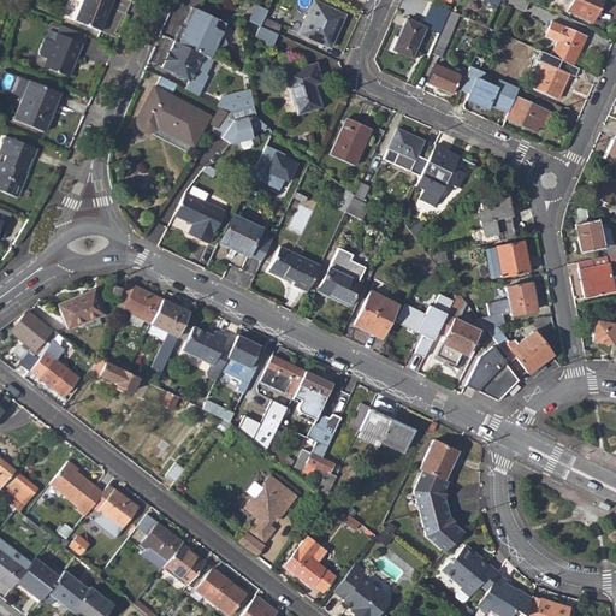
[(83,0),(75,21),(100,31),(112,0),(83,0)]
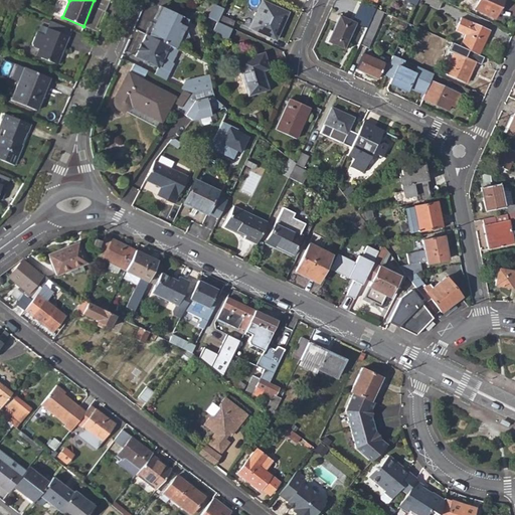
[(397,18),(407,23),(417,1),(417,0),(400,0),(405,2),(397,18)]
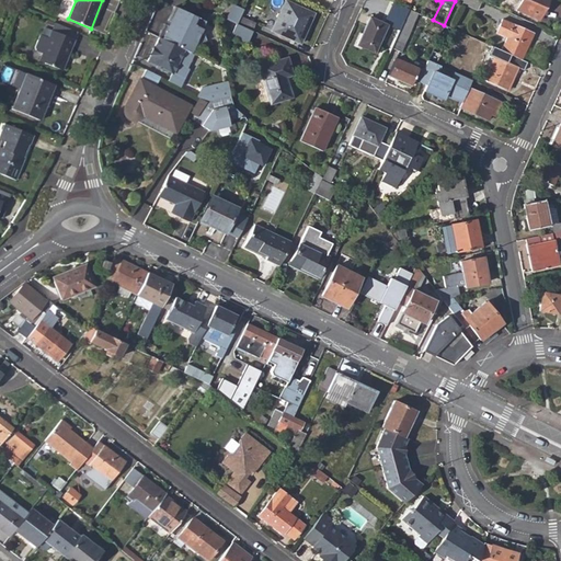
[(455,0),(455,1),(478,11),(482,0),(481,0),(455,0)]
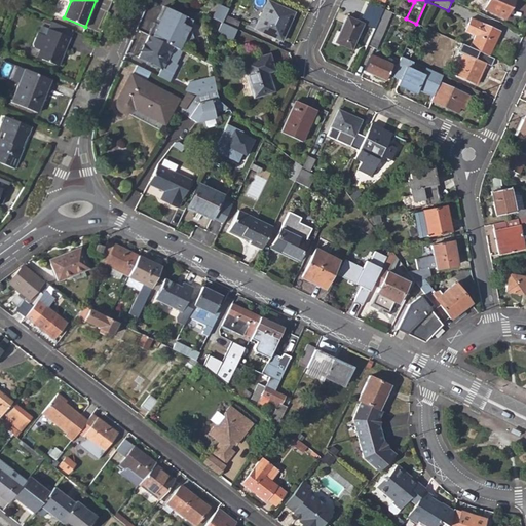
[(489,0),(486,9),(505,19),(514,0),(489,0)]
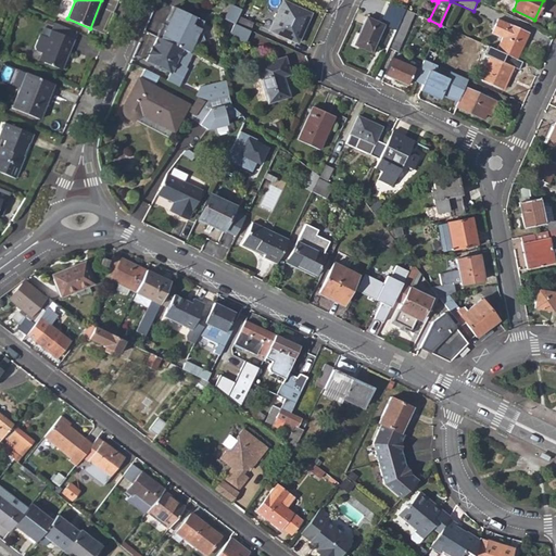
[(269,32),(298,43),(311,14),(283,1),(269,32)]
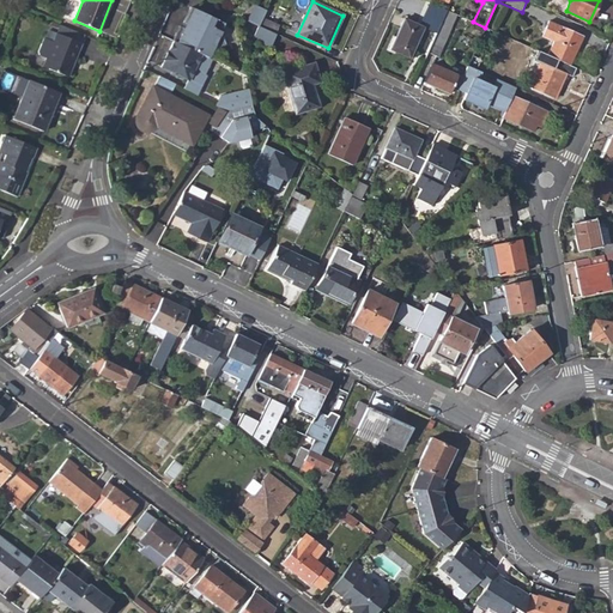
[(447,10),(430,2),(424,16),(441,23),(447,10)]
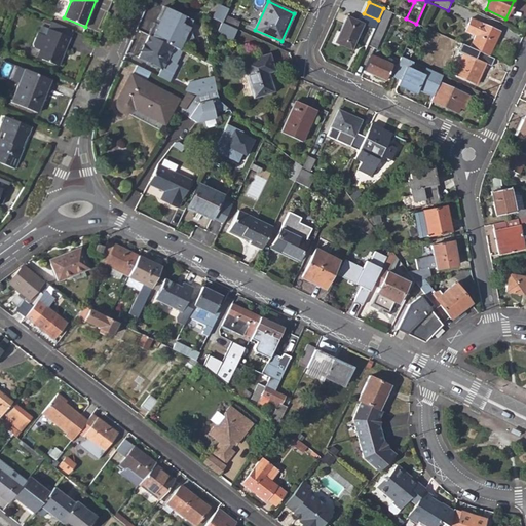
[(228,8),(219,4),(214,16),(223,21),(225,15),(228,8)]
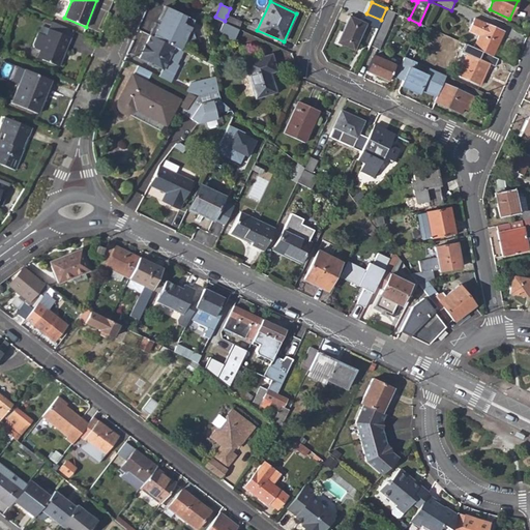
[(196,38),(192,27),(196,20),(166,6),(159,20),(162,21),(160,25),(156,23),(150,35),(181,51),(185,41),(196,38)]
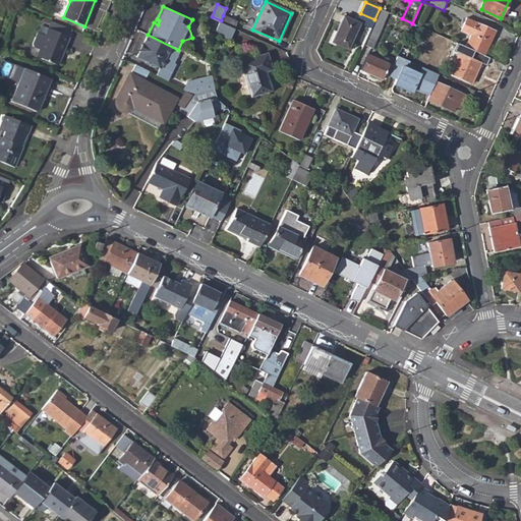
[(363,45),(372,48),(388,12),(380,8),(374,19),(363,45)]
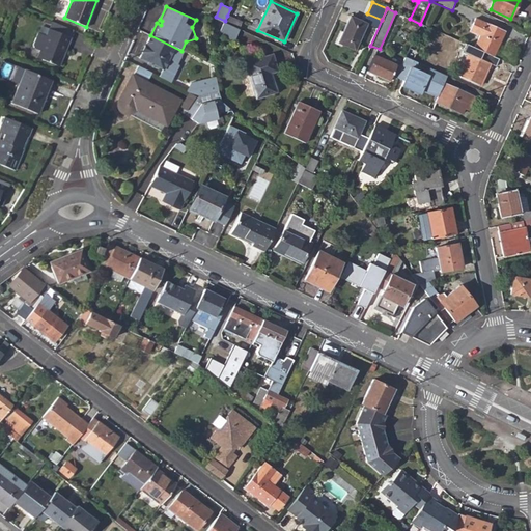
[(224,23),(239,29),(242,22),(227,16),(225,21),(224,23)]
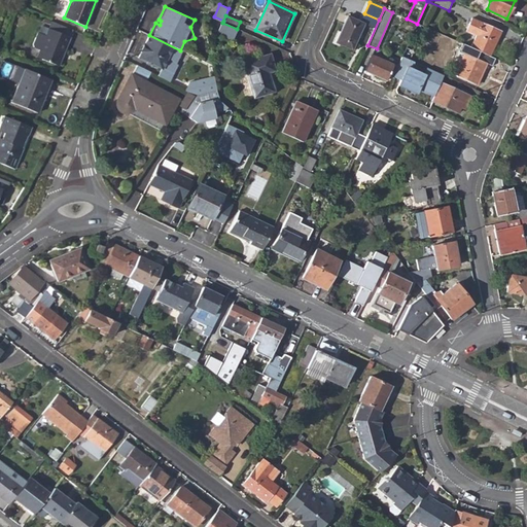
[(336,42),(352,49),(363,24),(347,16),(336,42)]
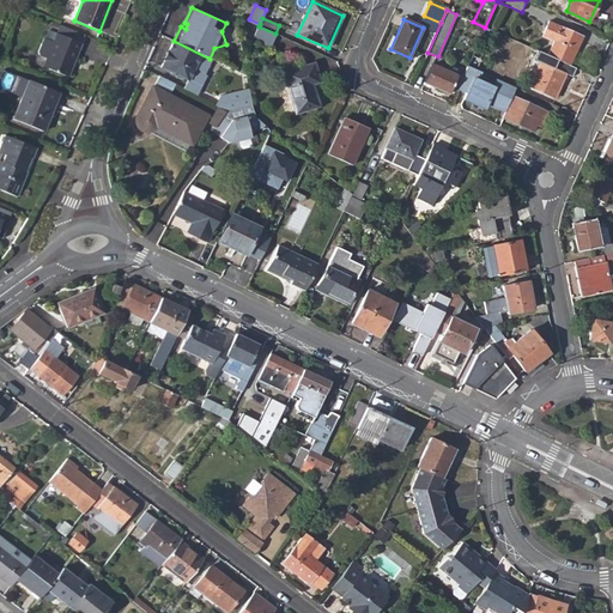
[(547,55),(569,65),(570,66),(584,36),(550,20),(541,36),(553,42),(547,55)]
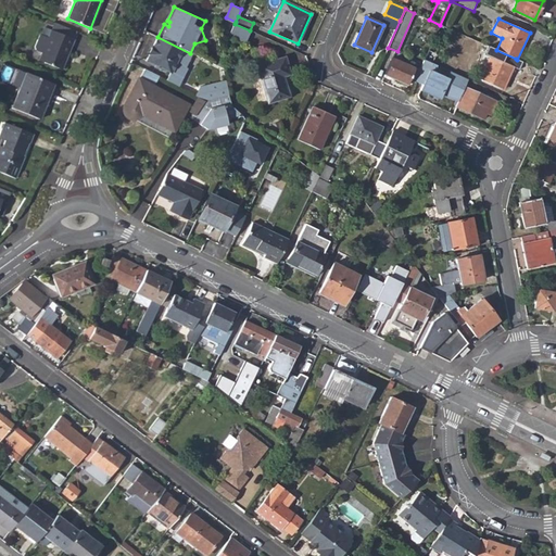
[(77,32),(54,22),(51,29),(74,39),(77,32)]
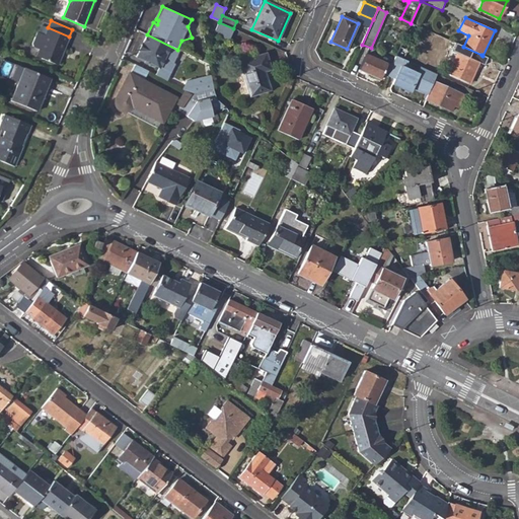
[(213,34),(227,42),(233,28),(219,22),(213,34)]
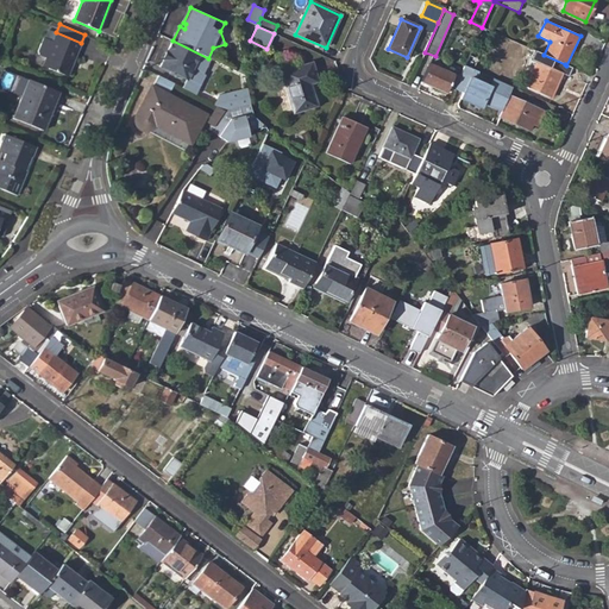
[(81,43),(56,32),(52,41),(45,58),(43,66),(68,76),(81,43)]
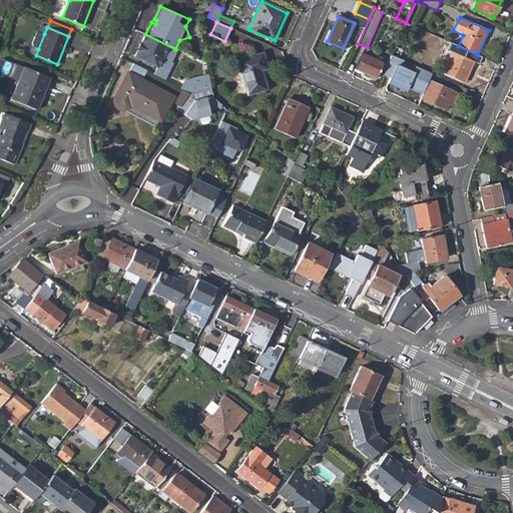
[(38,49),(44,34),(38,31),(33,43),(35,48),(38,49)]
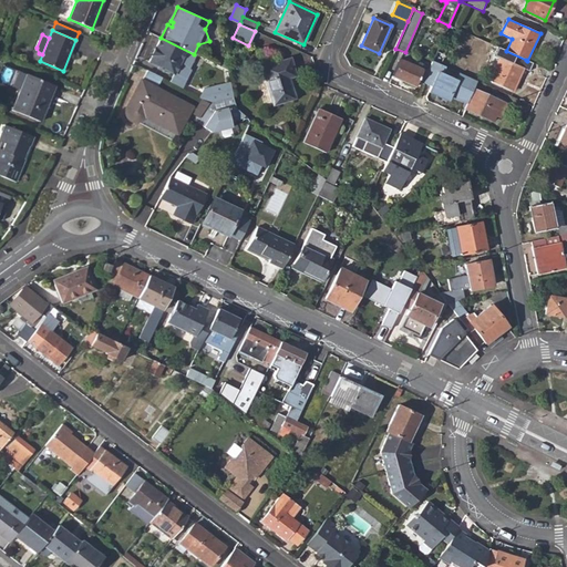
[(183,89),(192,70),(189,69),(196,54),(194,54),(161,38),(150,62),(174,74),(169,83),(183,89)]
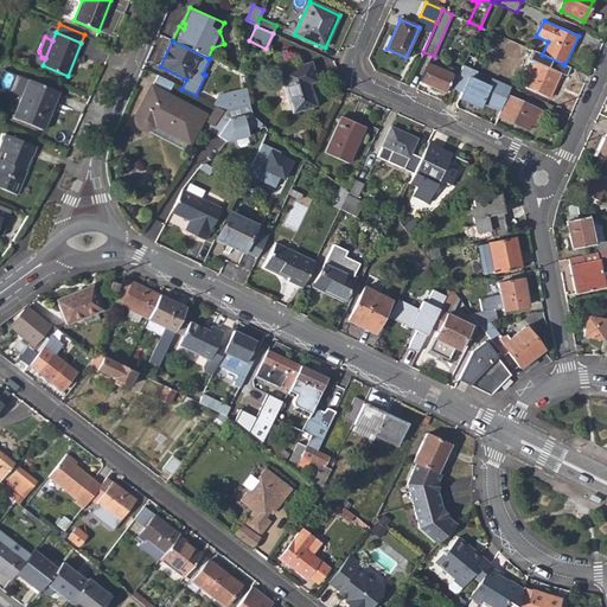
[(537,93),(549,98),(560,72),(563,64),(542,55),(532,51),(529,59),(535,62),(530,72),(523,87),(537,93)]
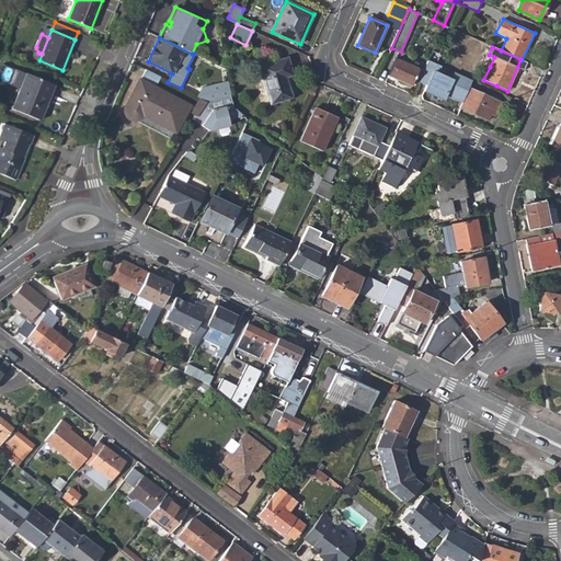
[(428,60),(436,64),(441,54),(433,50),(428,60)]
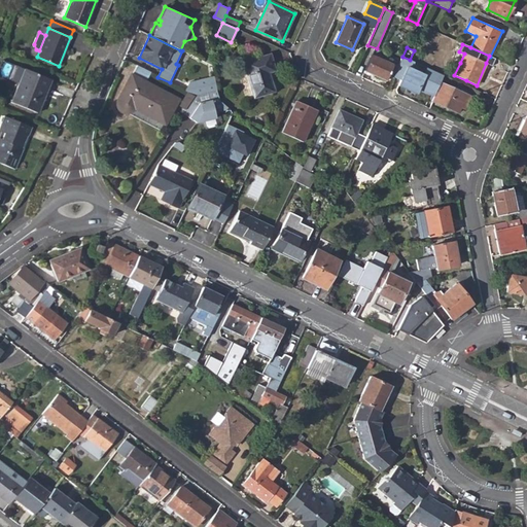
[(455,60),(460,63),(464,54),(459,51),(455,60)]
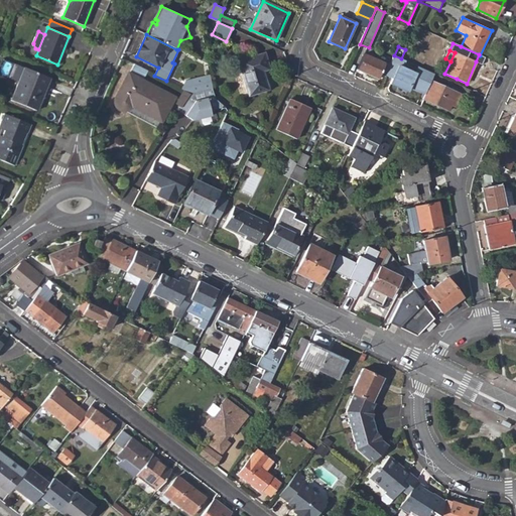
[(248,95),(267,89),(262,71),(268,69),(264,53),(238,60),(248,95)]
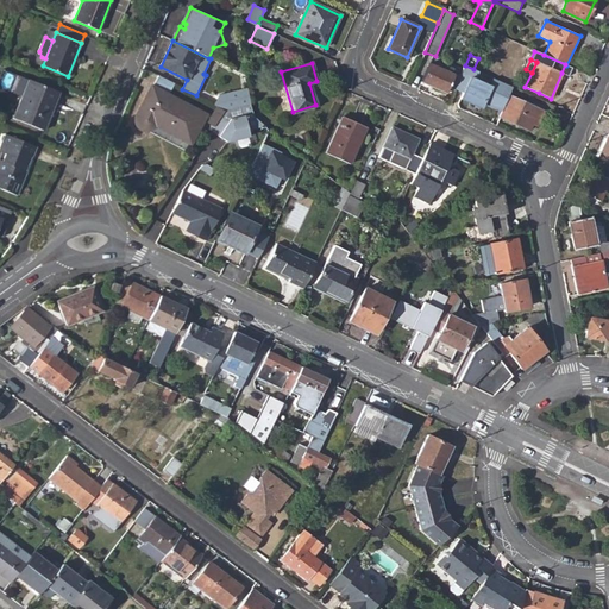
[(421,81),(446,92),(449,87),(454,89),(454,88),(459,77),(429,63),(421,81)]
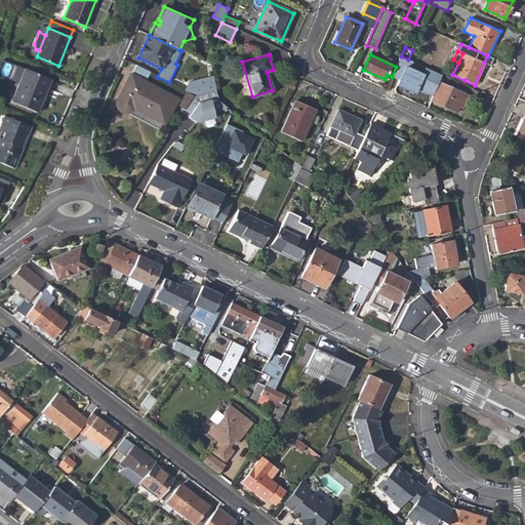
[(431,99),(457,111),(459,107),(463,109),(470,95),(438,82),(442,75),(408,59),(401,56),(396,67),(392,76),(399,79),(397,84),(405,87),(407,82),(417,86),(426,90),(427,88),(434,91),(433,93),(431,99)]
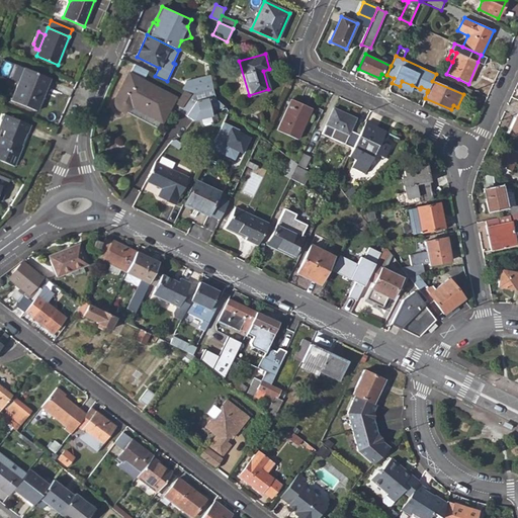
[(175,98),(143,80),(148,71),(135,65),(114,99),(114,101),(115,105),(117,108),(122,110),(126,103),(162,122),(175,98)]
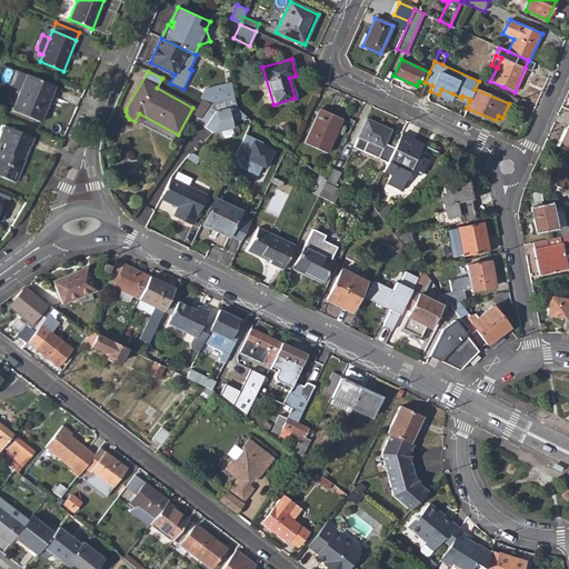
[(12,110),(41,122),(56,86),(27,75),(12,110)]
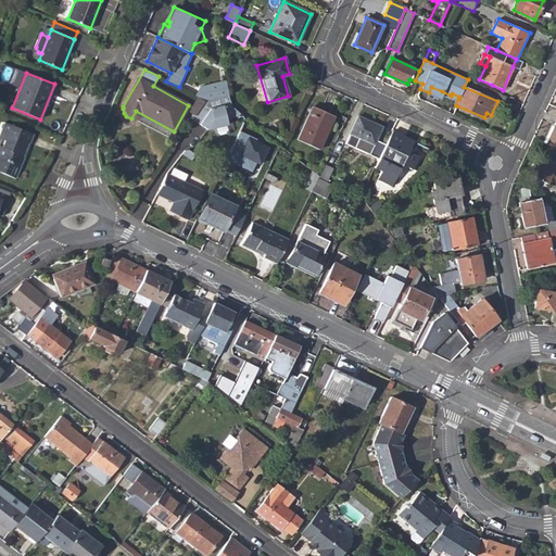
[(478,84),(489,89),(492,85),(479,79),(478,84)]
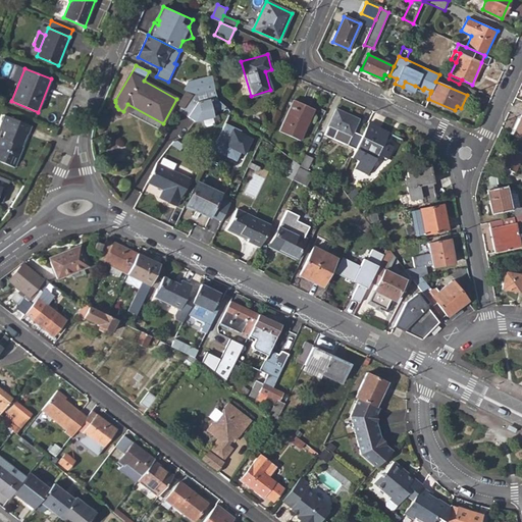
[(189,81),(184,90),(186,92),(193,95),(198,94),(215,90),(213,75),(189,81)]
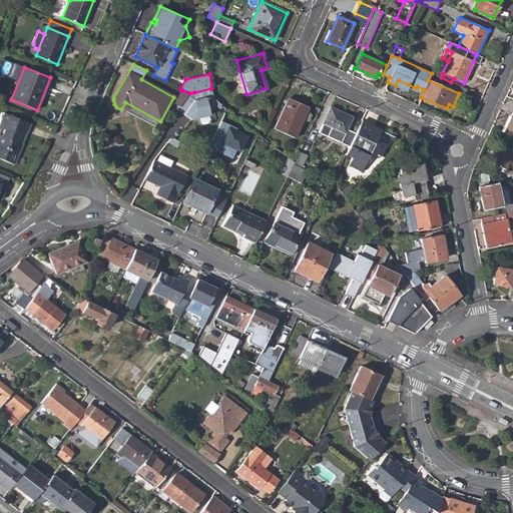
[(396,85),(405,90),(408,84),(398,80),(396,85)]
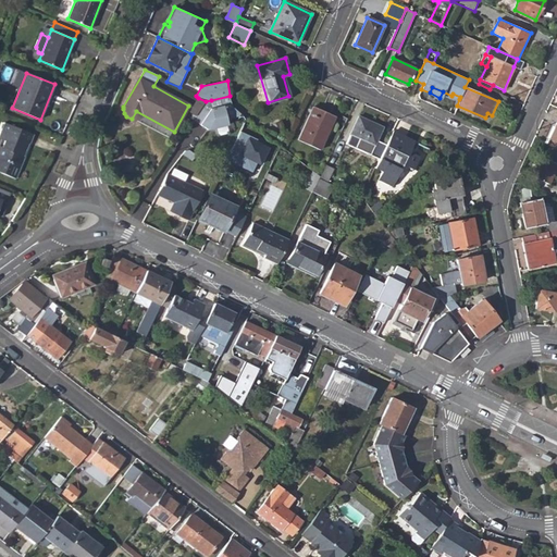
[(193,121),(207,131),(227,126),(226,120),(238,118),(240,114),(233,108),(230,96),(206,101),(195,116),(193,121)]
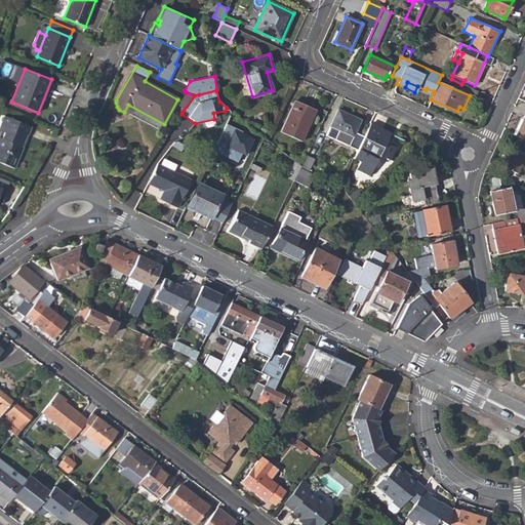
[(194,95),(187,92),(177,106),(184,110),(194,95)]
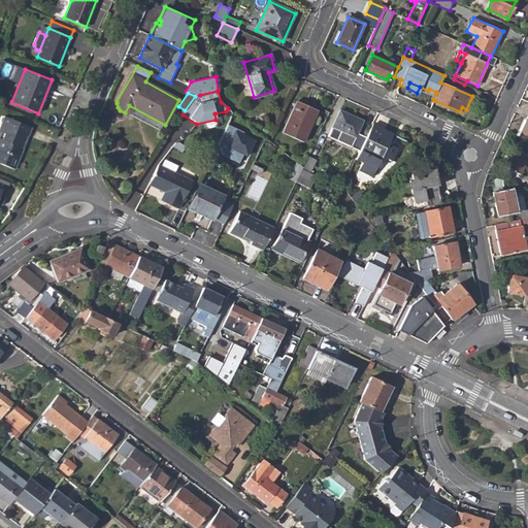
[(283,132),(302,142),(309,127),(306,126),(314,109),(297,101),(283,132)]
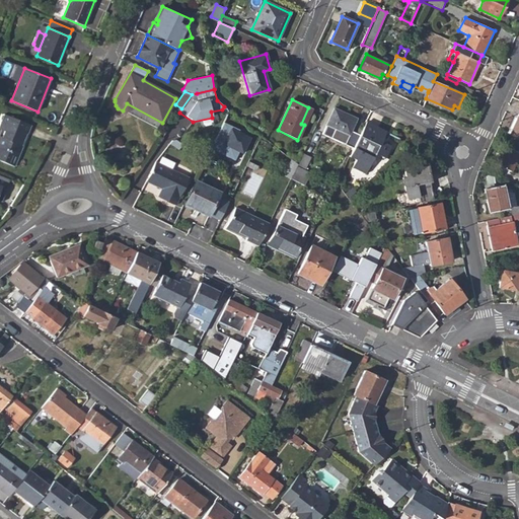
[(301,124),(304,125),(311,108),(308,107),(301,124)]
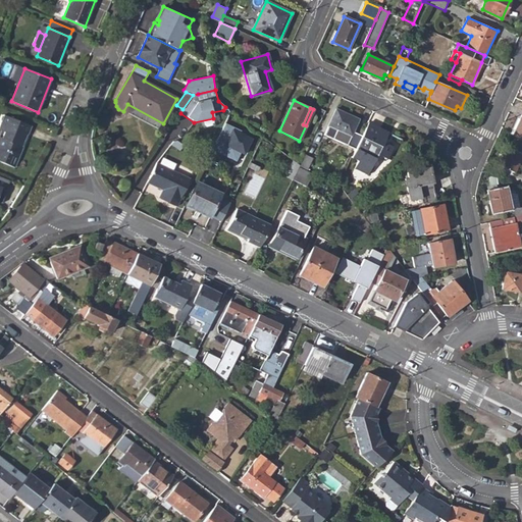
[(324,135),(356,149),(362,137),(353,133),(358,121),(348,117),(349,115),(336,109),(324,135)]
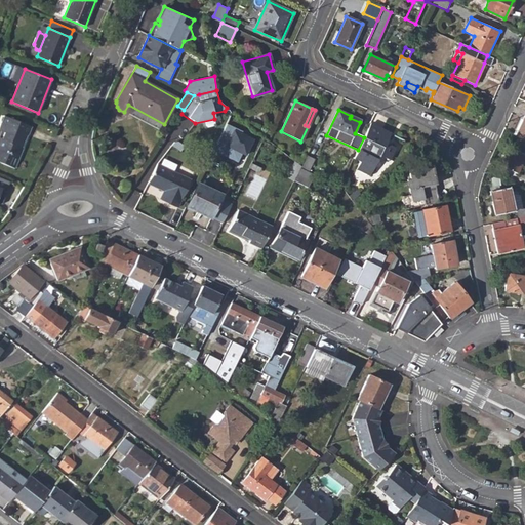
[(524,113),(515,135),(524,139),(524,113)]
